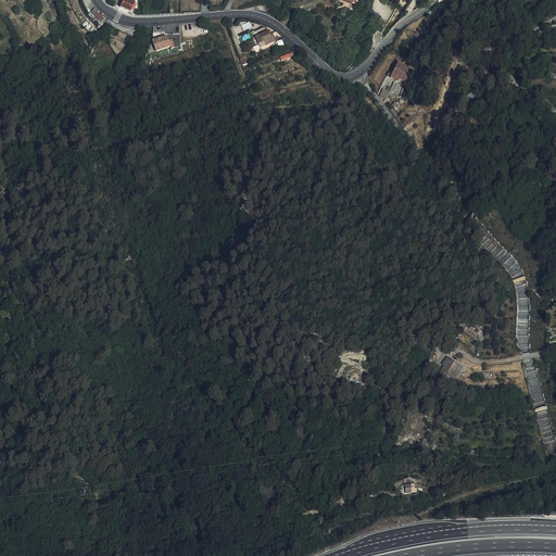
[(123,0),(119,8),(130,12),(131,10),(133,11),(137,3),(135,2),(136,0),(123,0)]
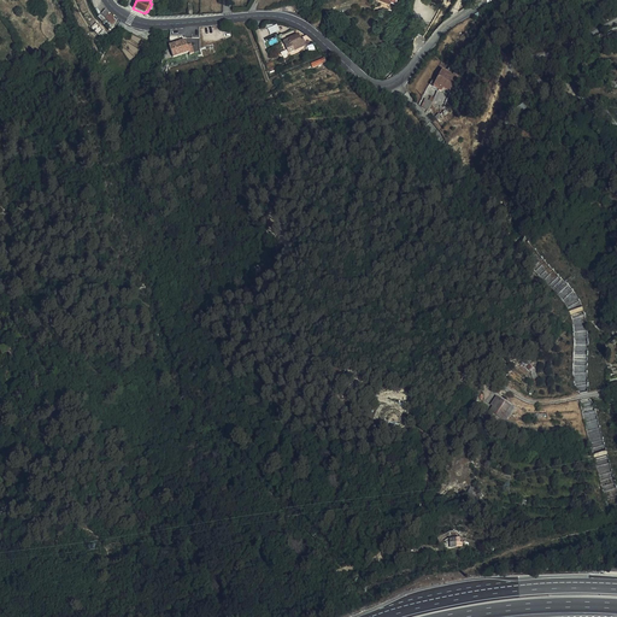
[(109,30),(117,21),(105,10),(100,16),(109,23),(105,27),(109,30)]
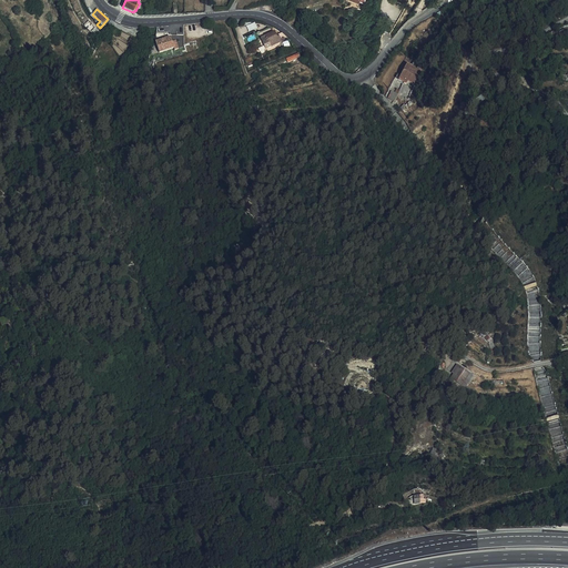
[(84,24),(93,34),(98,30),(89,21),(84,24)]
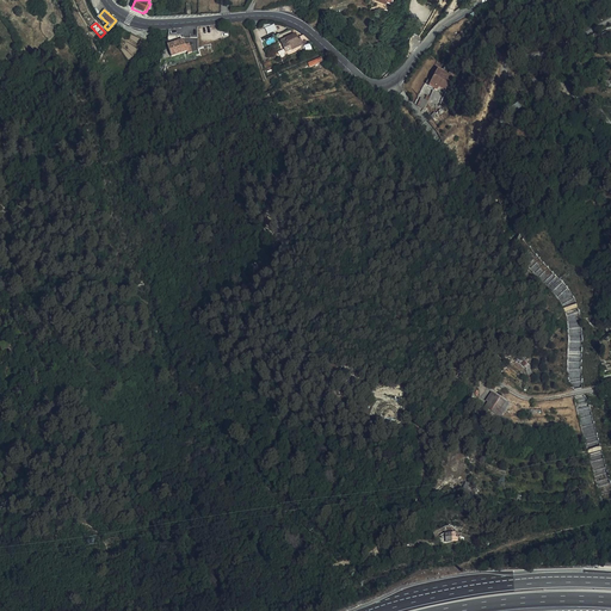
[(267,34),(277,30),(275,24),(265,28),(267,34)]
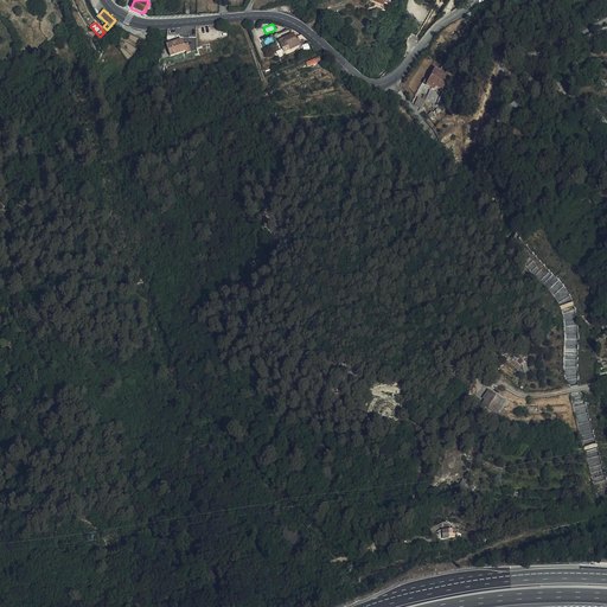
[(273,32),(259,38),(262,46),(276,40),(273,32)]
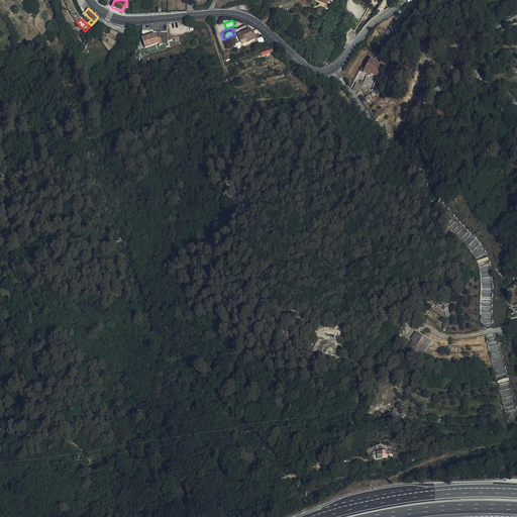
[(259,38),(261,37),(259,31),(254,33),(254,34),(252,35),(250,30),(242,33),(238,35),(241,42),(243,41),(244,44),(259,38)]
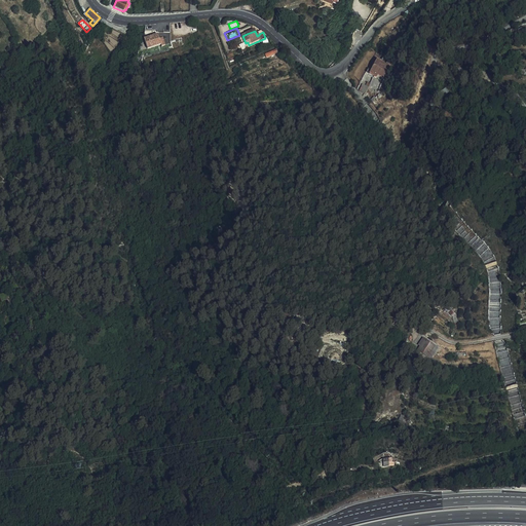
[(145,40),(148,49),(160,44),(157,35),(145,40)]
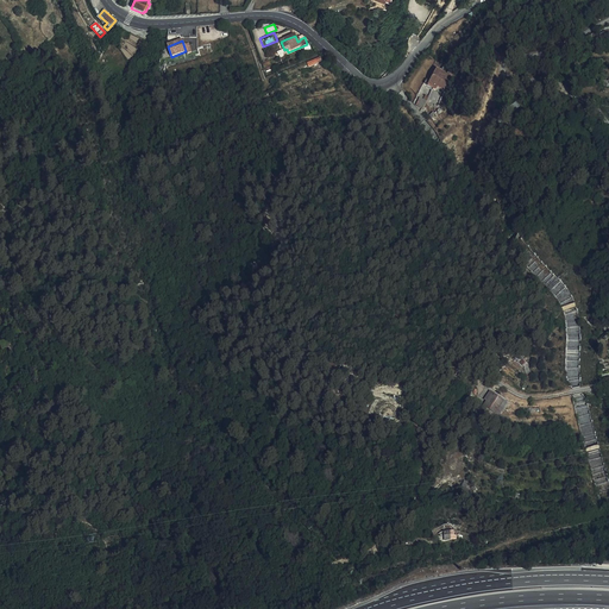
[(437,89),(438,88),(444,90),(454,70),(450,68),(446,75),(445,74),(437,69),(429,82),(427,86),(433,89),(433,88),(437,89)]
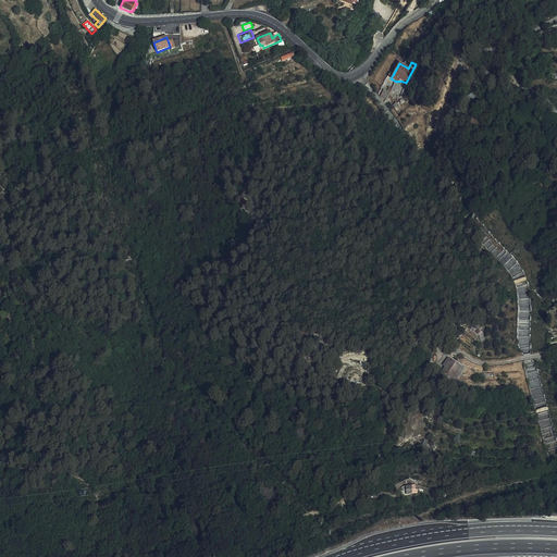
[(381,96),(382,97),(387,98),(390,94),(387,93),(387,91),(384,89),(381,96)]
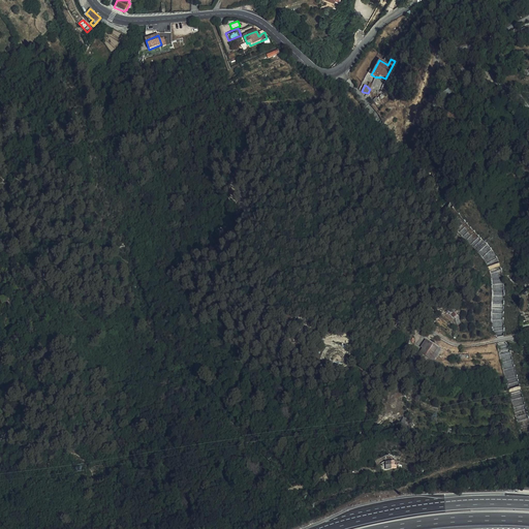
[(449,90),(440,96),(443,100),(452,94),(449,90)]
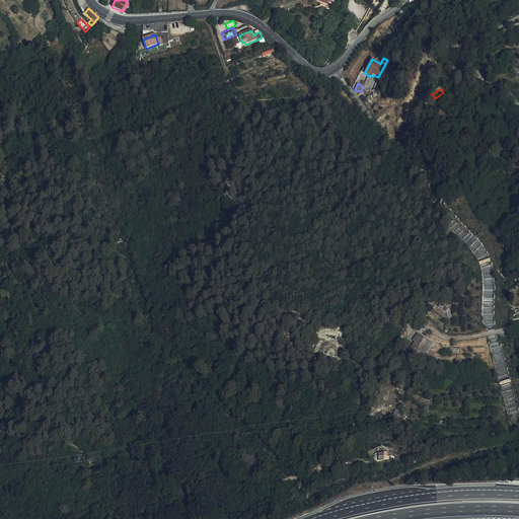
[(361,97),(363,99),(366,102),(368,100),(370,104),(374,101),(369,95),(366,98),(363,95),(362,97),(361,97)]
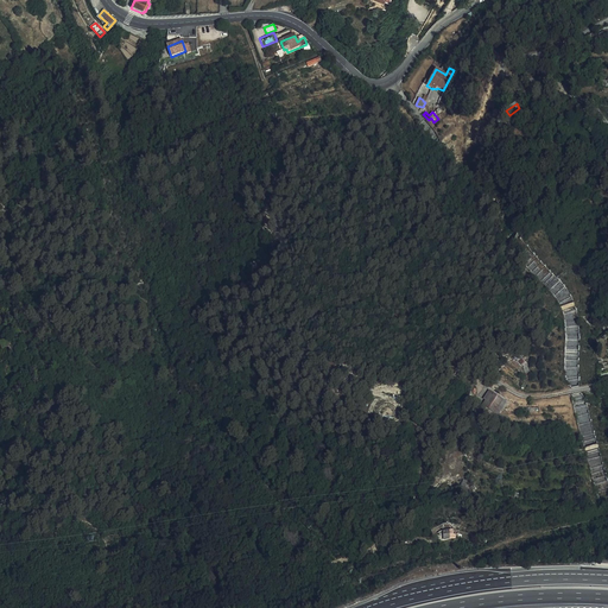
[(525,122),(517,130),(520,134),(530,126),(525,122)]
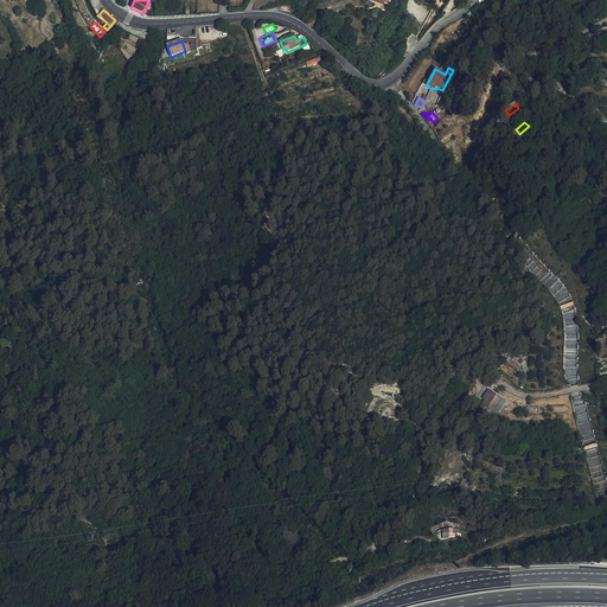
[(13,369),(7,364),(2,372),(8,376),(13,369)]
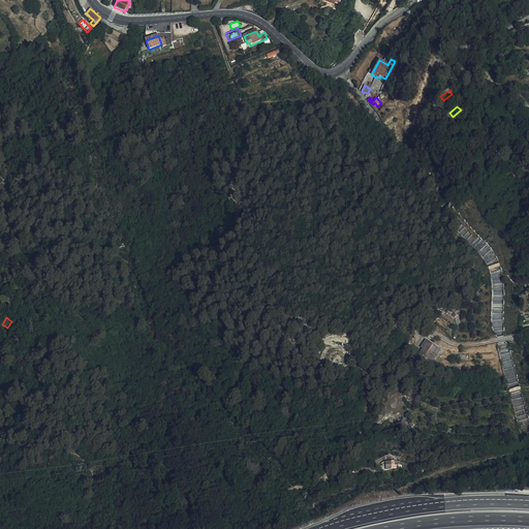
[(424,348),(422,351),(433,361),(440,351),(426,341),(422,346),(424,348)]
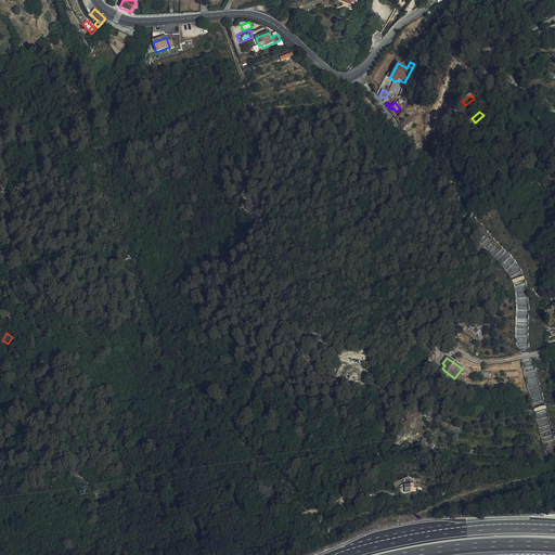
[(420,448),(427,450),(430,441),(423,439),(420,448)]
